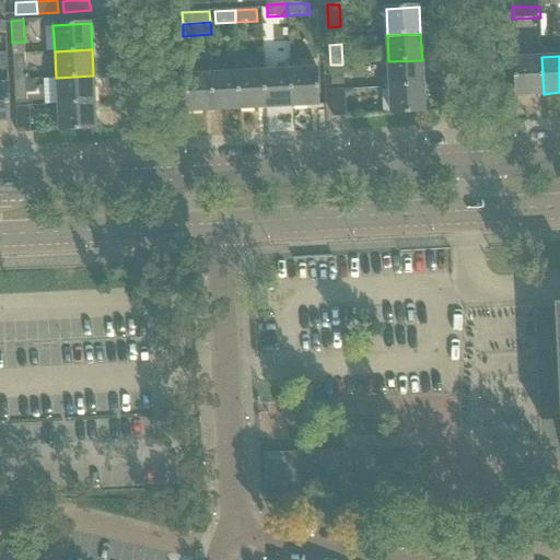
[(544,94),(541,57),(515,59),(516,95),(544,94)]
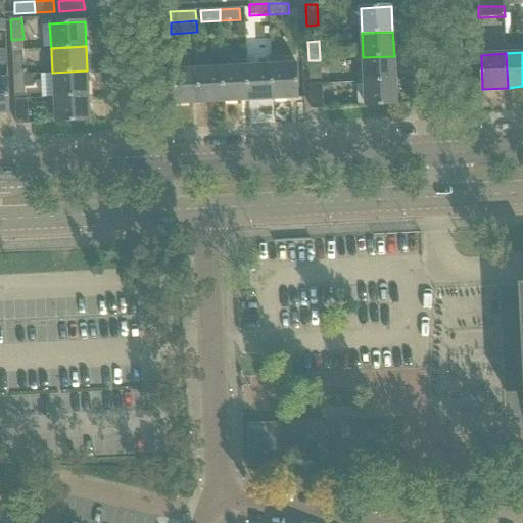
[(22,55),(12,55),(13,75),(25,75),(22,55)]
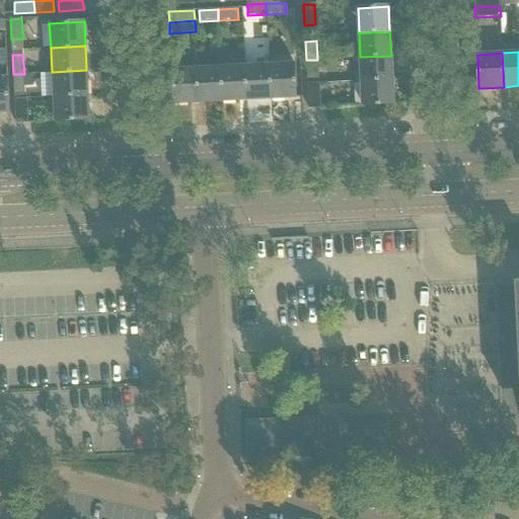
[(360,57),(362,82),(392,80),(391,56),(360,57)]
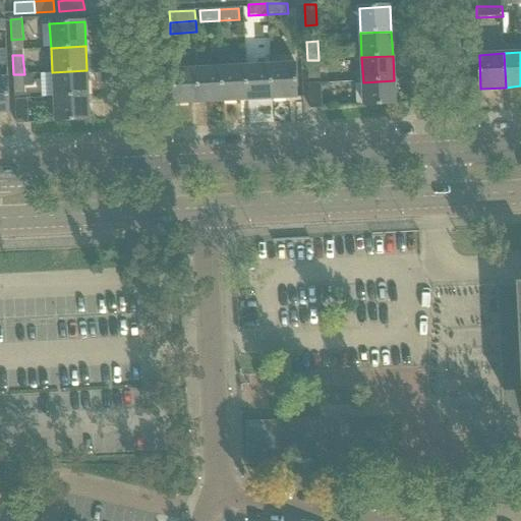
[(319,60),(307,60),(308,80),(320,79),(319,60)]
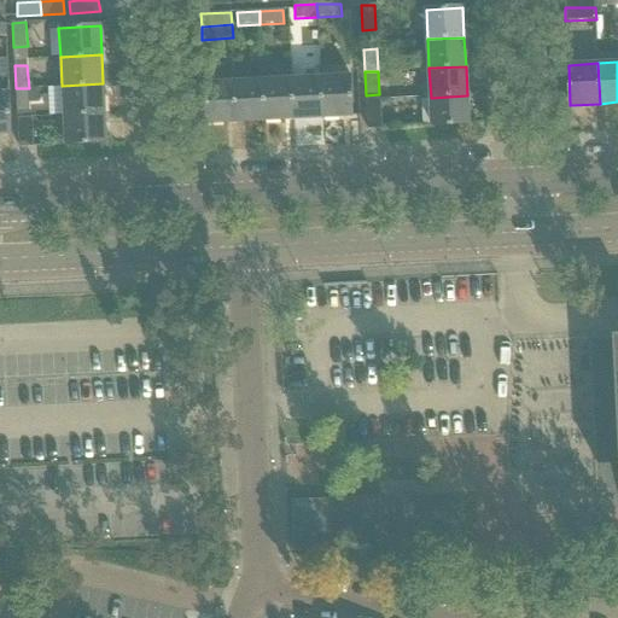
[(350,76),(321,77),(322,117),(353,116),(350,76)]
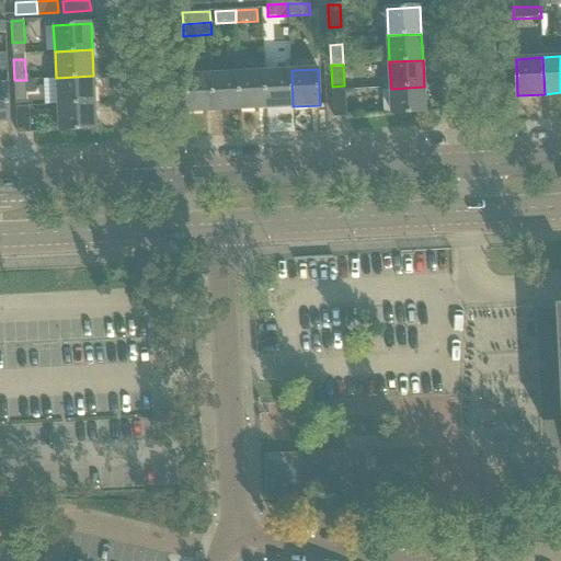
[(292,70),(265,71),(266,107),(293,106),(292,70)]
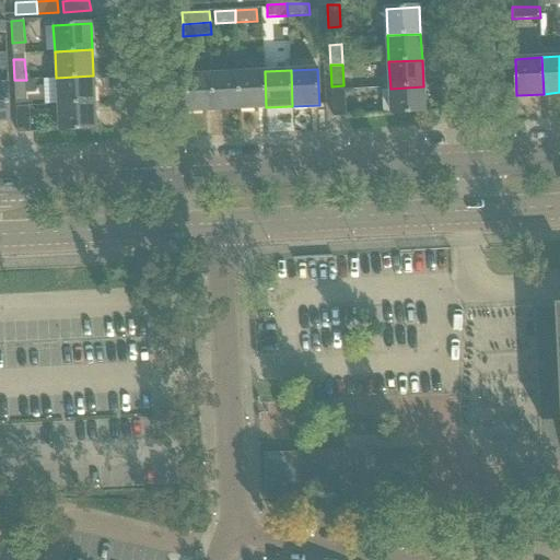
[(265,71),(238,73),(240,109),(266,107),(265,71)]
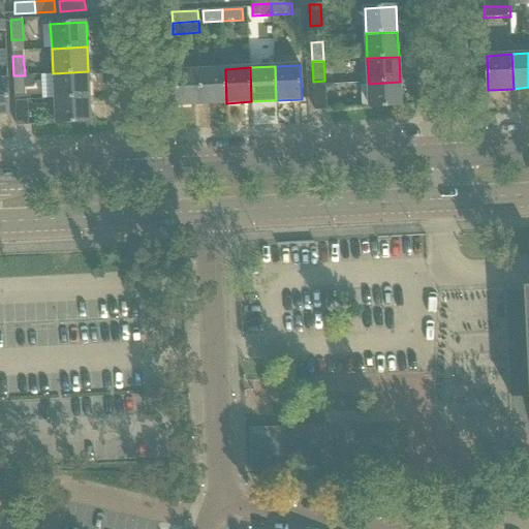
[(225,69),(200,70),(201,104),(226,103),(225,69)]
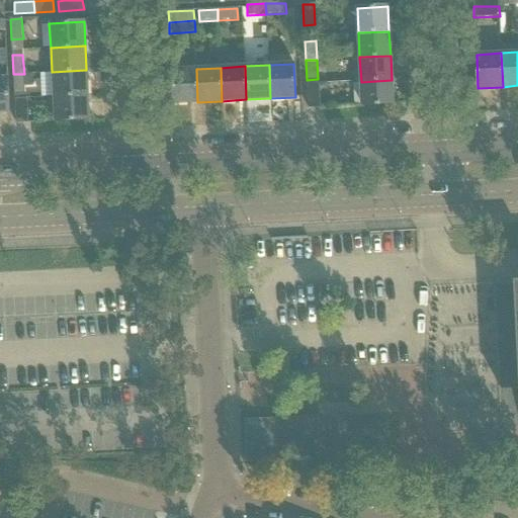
[(197,102),(196,69),(171,70),(173,103),(197,102)]
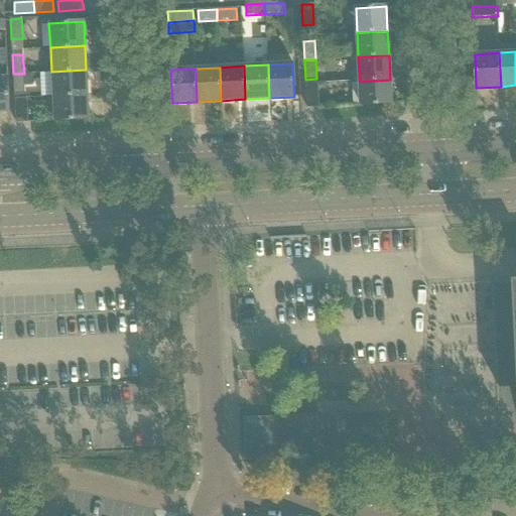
[(51,72),(52,96),(88,94),(86,70),(51,72)]
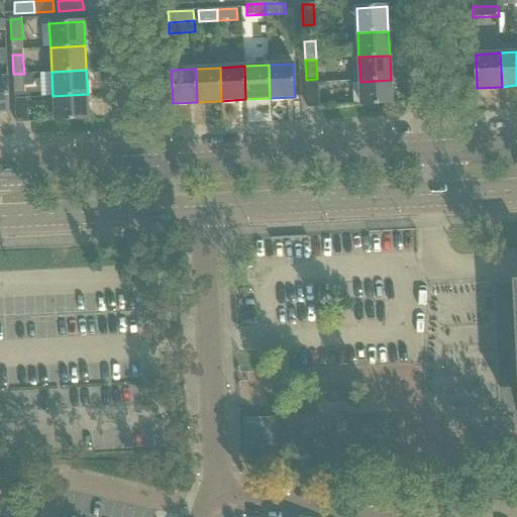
[(24,74),(13,74),(14,94),(25,93),(24,84),(24,74)]
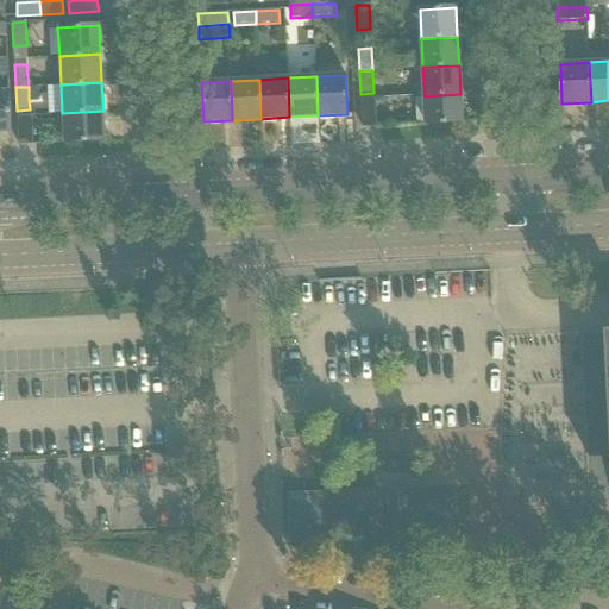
[(38,87),(29,87),(29,99),(39,99),(38,87)]
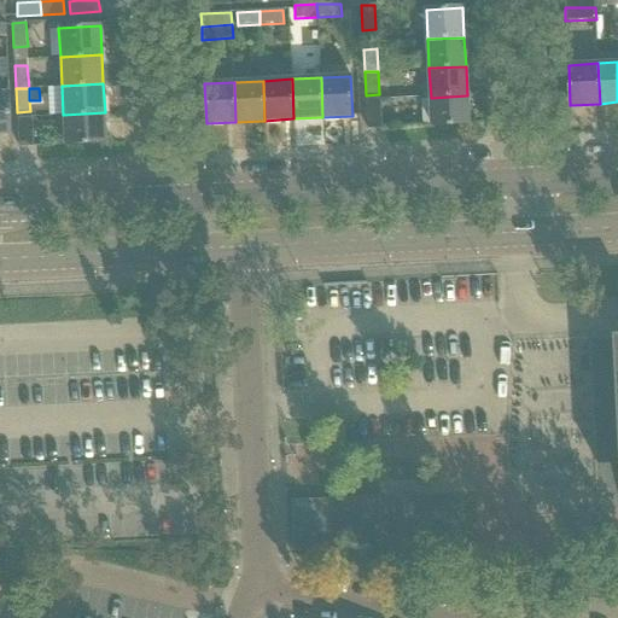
[(9,93),(0,93),(0,133),(11,133),(9,93)]
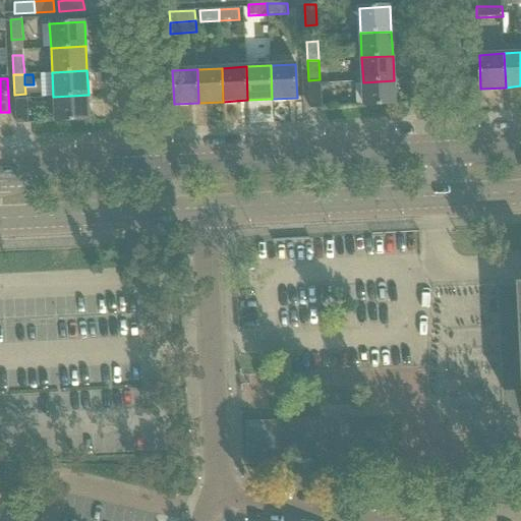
[(394,80),(363,82),(364,107),(395,105),(394,80)]
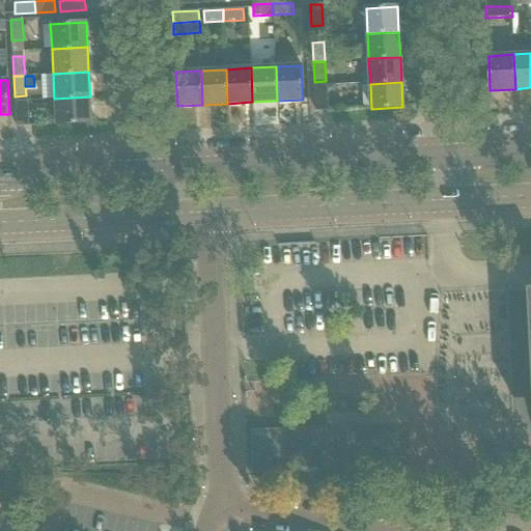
[(314,86),(315,112),(328,111),(327,85),(314,86)]
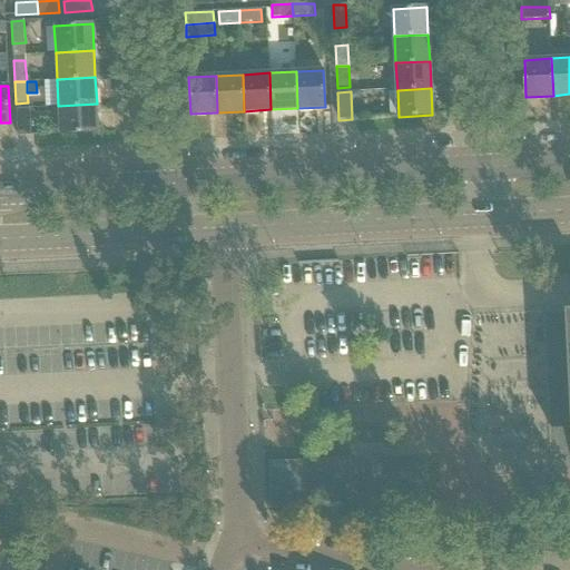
[(97,104),(58,106),(60,134),(98,131),(97,104)]
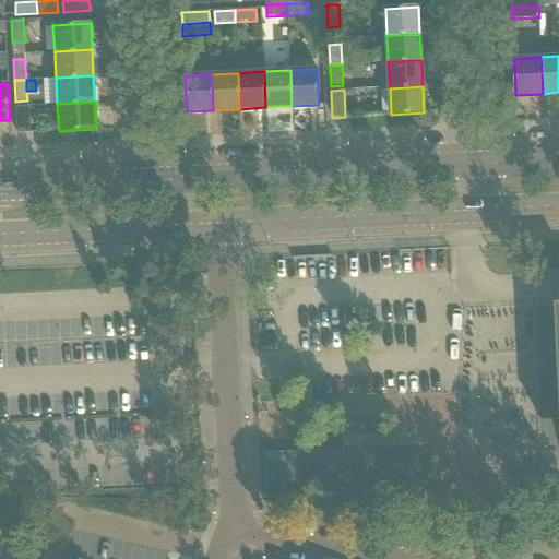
[(15,106),(16,132),(31,132),(30,106),(15,106)]
